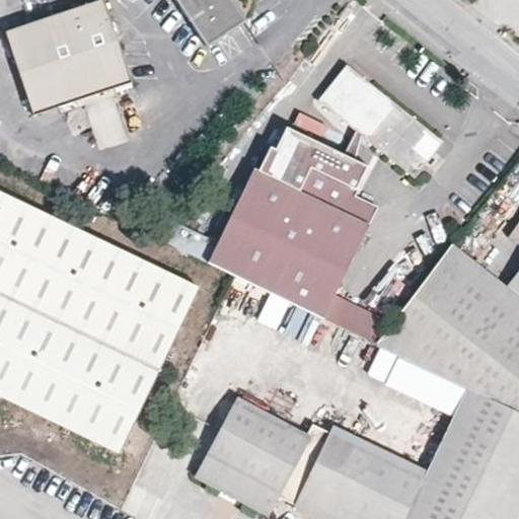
[(29,118),(57,107),(112,88),(129,83),(98,0),(97,0),(1,32),(29,118)]
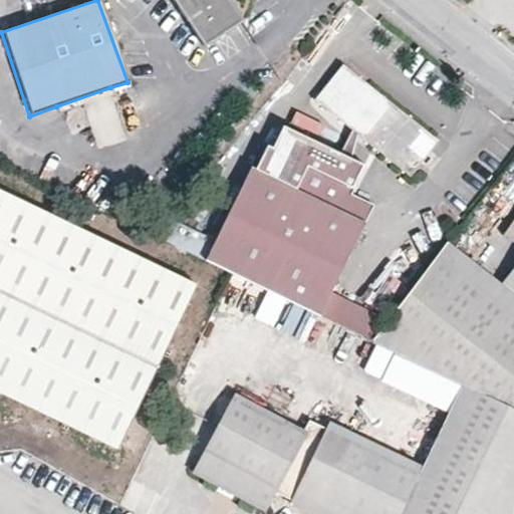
[(132,0),(134,2),(137,0),(177,0),(212,47),(250,19),(236,0),(132,0)]
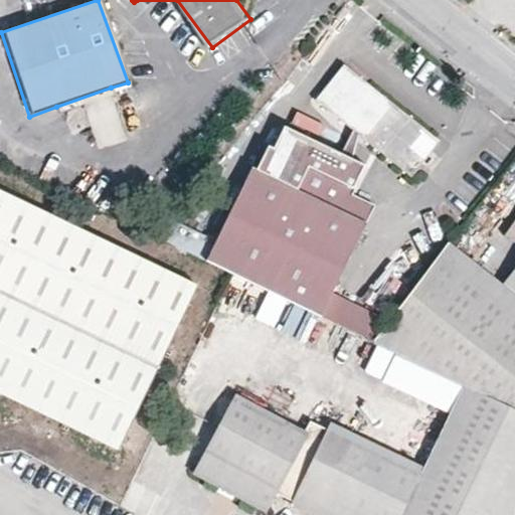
[(431,152),(441,141),(348,63),(319,98),(352,126),(358,131),(412,176),(423,162),(431,152)]
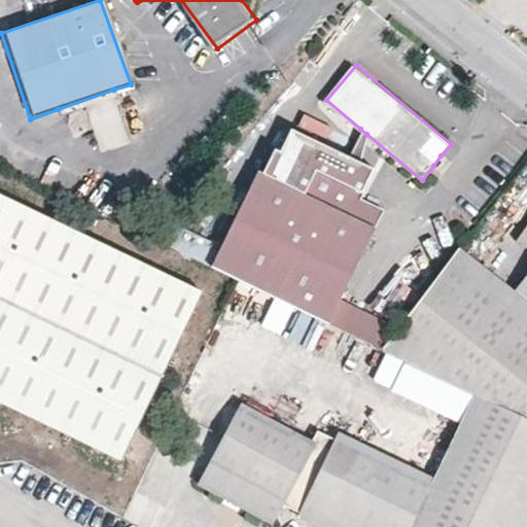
[(348,154),(290,126),(279,148),(274,146),(261,170),(301,190),(313,168),(360,191),(372,168),(359,161),(366,134),(360,129),(348,154)]
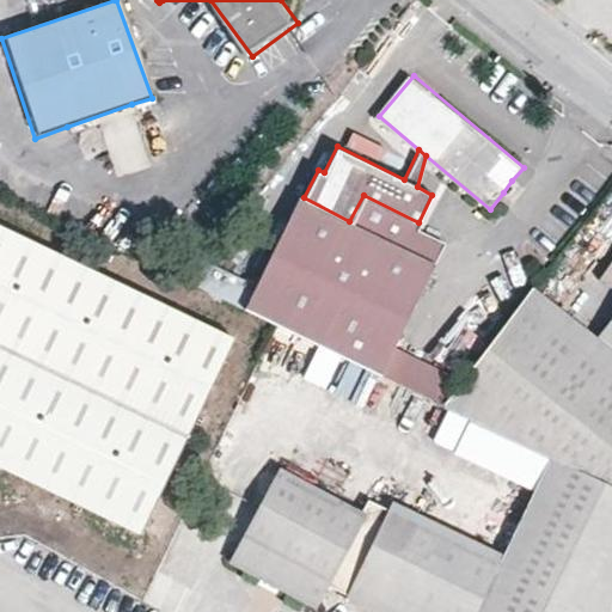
[(518,185),(512,181),(503,193),(508,196),(518,185)]
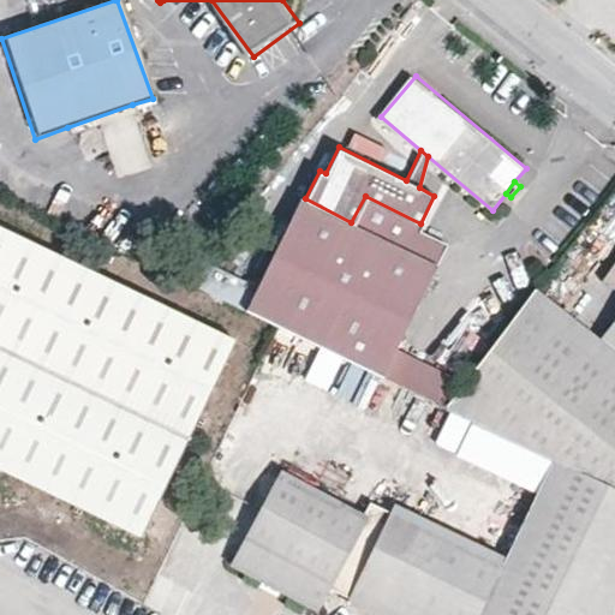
[(365,196),(351,222),(299,196),(243,311),(275,327),(381,376),(446,244),(418,230),(421,224),(365,196)]
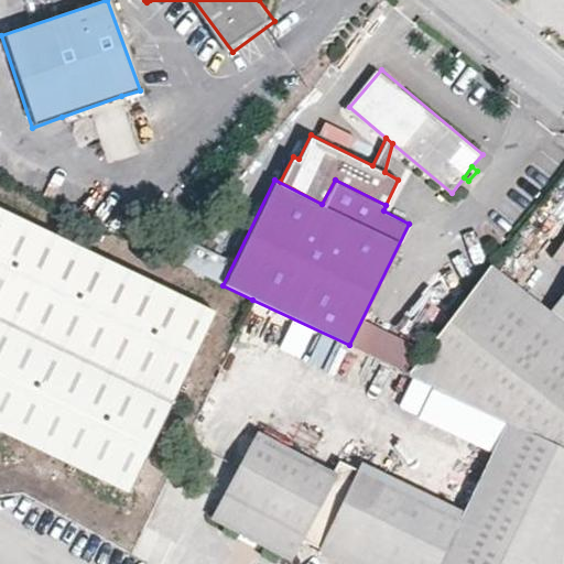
[(410,219),(416,201),(397,194),(390,213),(410,219)]
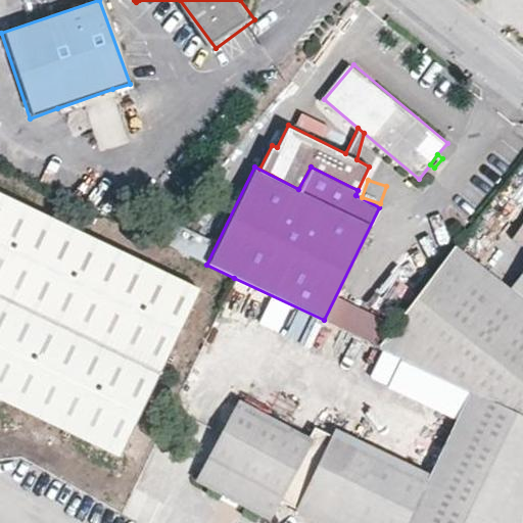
[(0,195),(0,399),(123,457),(199,289),(0,195)]
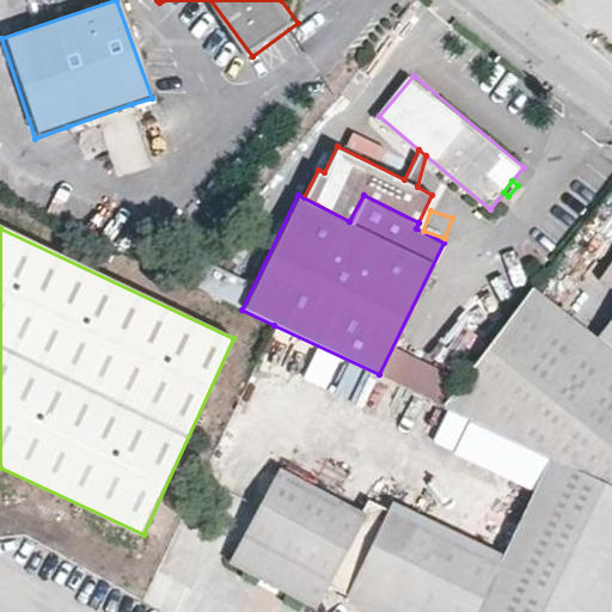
[(611,316),(597,336),(528,286),(435,403),(551,458),(611,485),(611,316)]
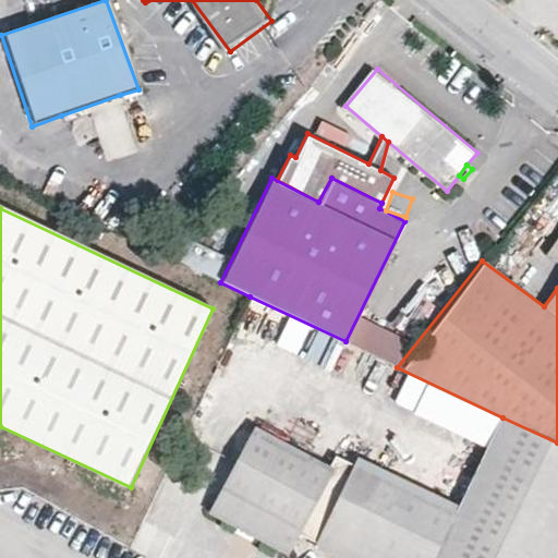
[(552,557),(557,545),(557,445),(502,417),(455,514),(433,557),(552,557)]
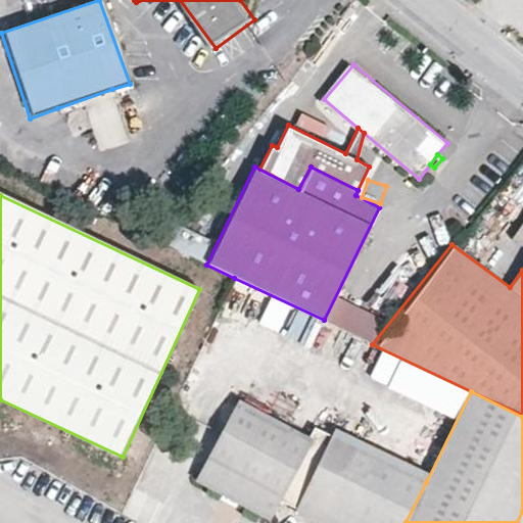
[(406,522),(426,482),(314,429),(307,441),(241,407),(200,479),(268,515),(277,498),(297,509),(299,515),(306,513),(327,522),(406,522)]
